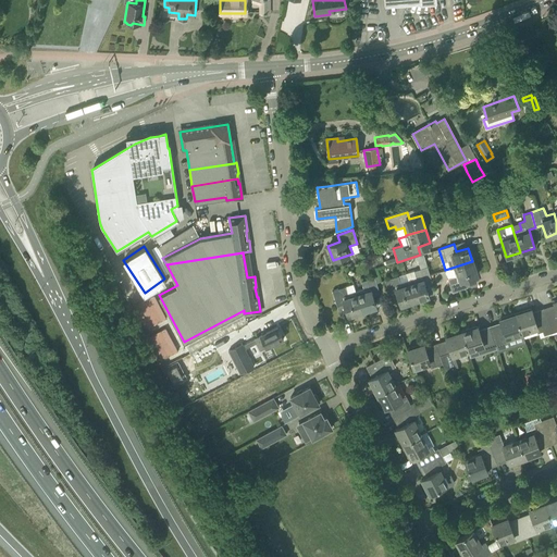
[(477,275),(472,261),(445,270),(445,271),(446,271),(448,279),(453,292),(467,286),(465,280),(477,275)]
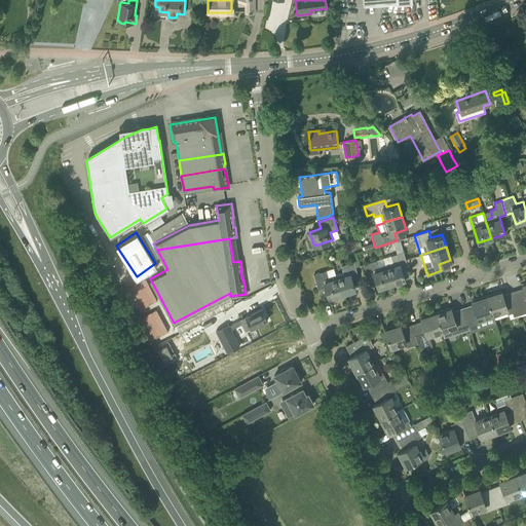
[(408,266),(405,256),(403,252),(391,255),(391,256),(383,258),(385,265),(391,284),(405,279),(401,268),(408,266)]
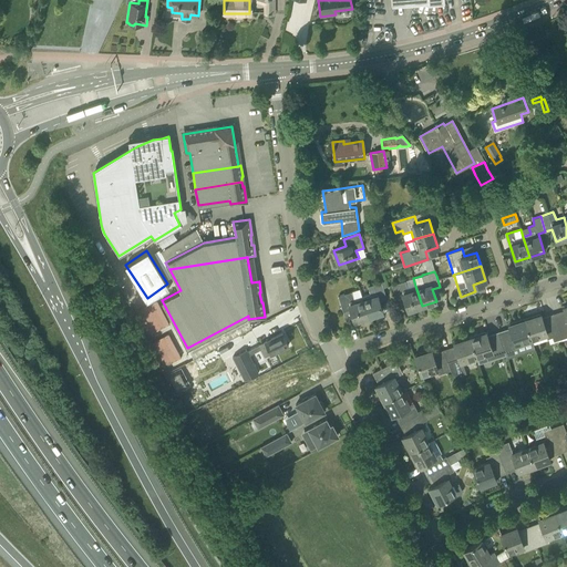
[(408,310),(422,306),(415,286),(409,288),(405,280),(391,285),(397,300),(404,298),(408,310)]
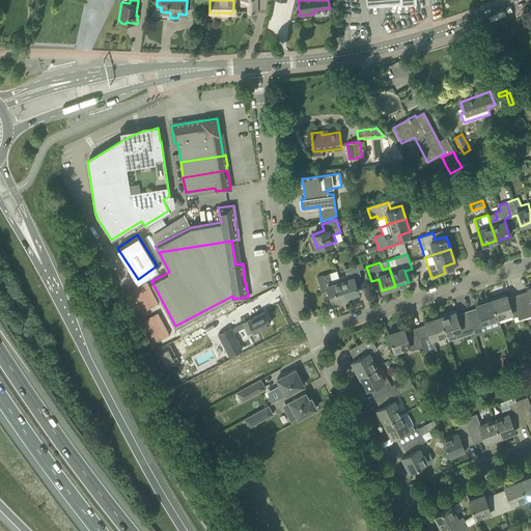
[(346,275),(339,277),(345,297),(358,291),(355,280),(362,278),(357,264),(344,269),(346,275)]
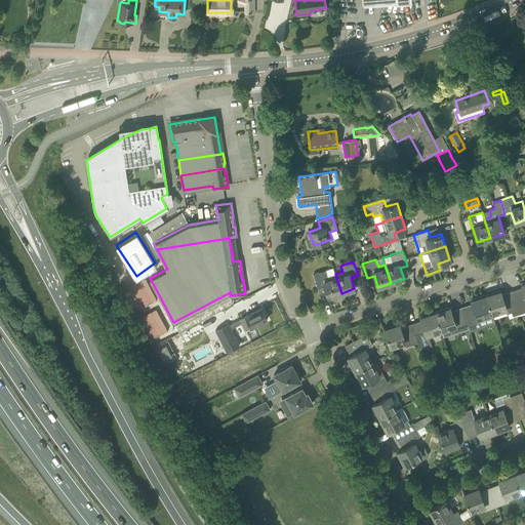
[(328,297),(341,293),(335,274),(328,277),(326,270),(313,274),(318,288),(324,286),(328,297)]
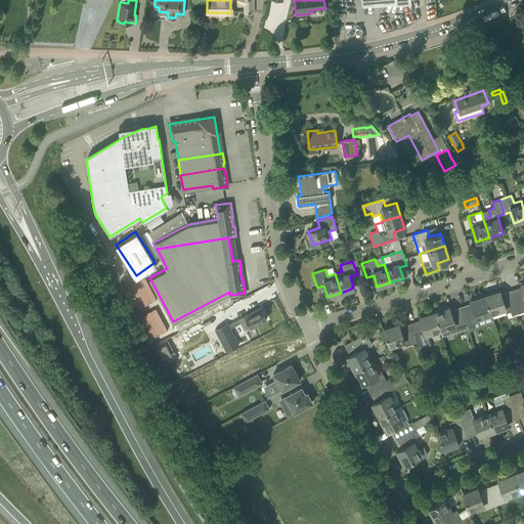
[(522,289),(512,292),(519,312),(523,310),(523,306),(523,281),(520,284),(522,287),(522,289)]
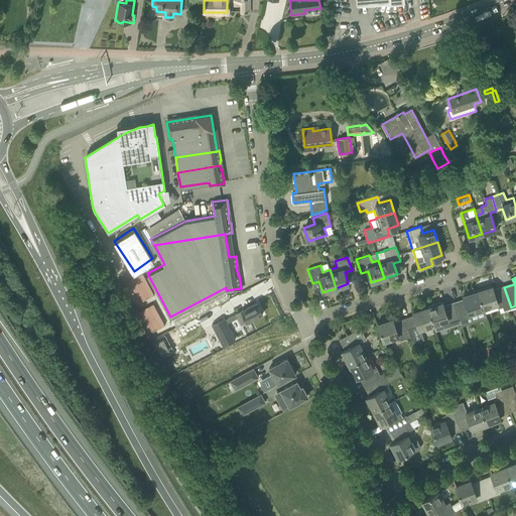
[(253,295),(269,287),(265,279),(249,287),(253,295)]
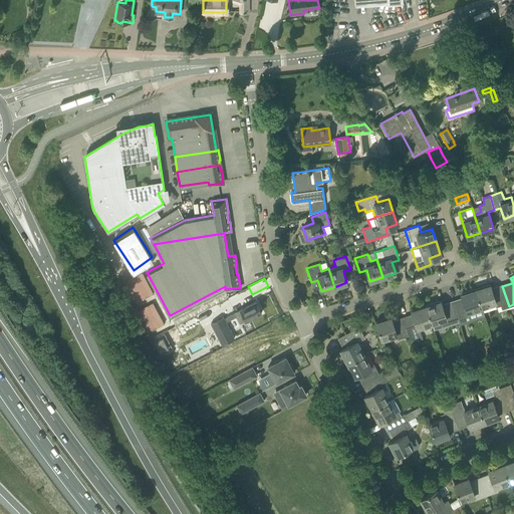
[(490,284),(475,289),(481,307),(494,302),(496,307),(500,305),(501,309),(509,306),(502,286),(492,290),(491,288),(490,284)]
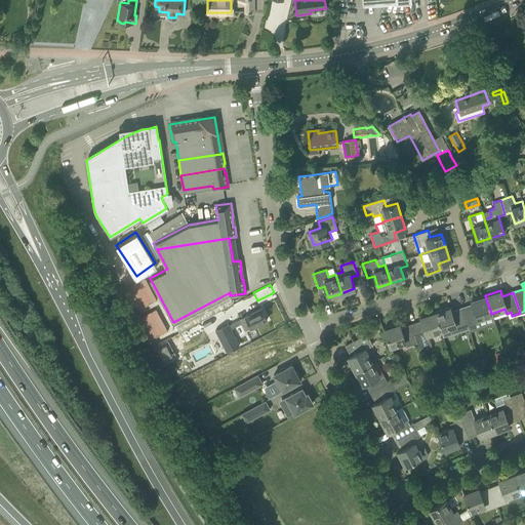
[(473,306),(462,309),(467,324),(468,327),(469,331),(475,329),(472,320),(491,314),(485,295),(471,300),(472,304),(473,306)]
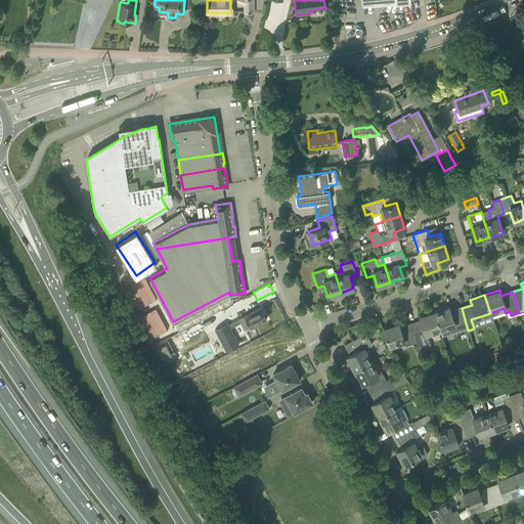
[(449,306),(434,311),(440,330),(447,328),(449,333),(455,331),(454,328),(466,323),(462,308),(450,312),(450,310),(449,306)]
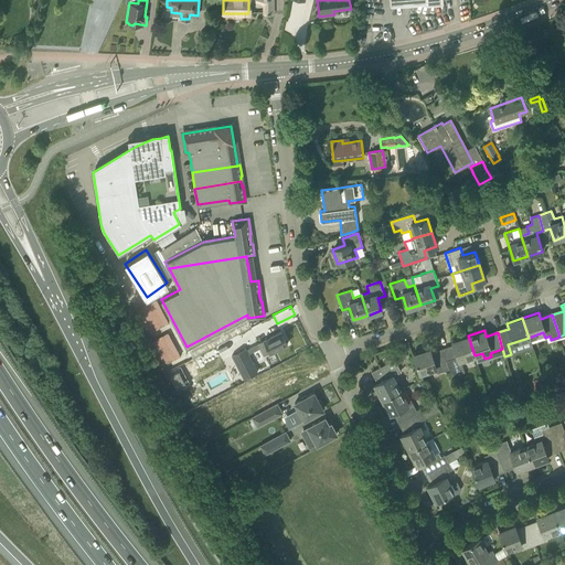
[(287,343),(281,331),(264,340),(265,340),(258,343),(246,350),(248,354),(260,348),(264,355),(270,352),(287,343)]
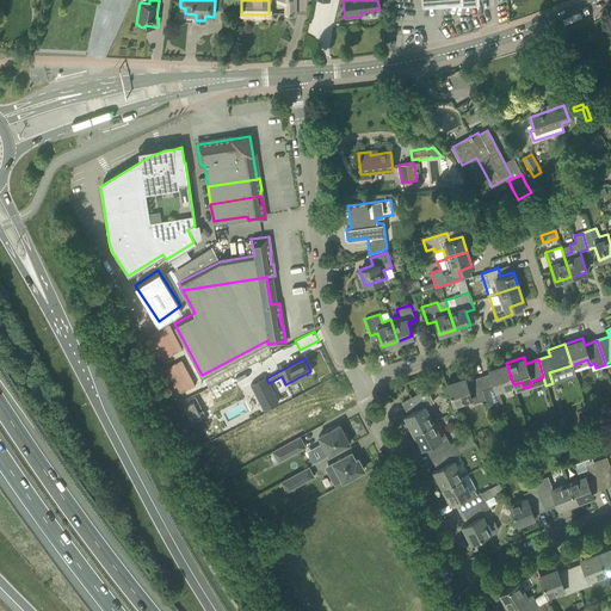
[(491,375),(479,378),(486,399),(488,407),(501,402),(498,389),(513,384),(506,363),(489,369),(491,372),(491,375)]
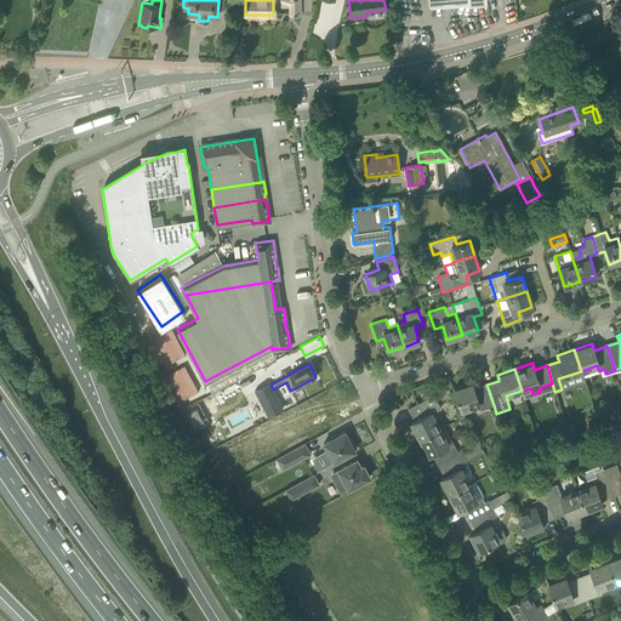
[(283,408),(273,389),(271,385),(269,382),(255,391),(268,416),(283,408)]
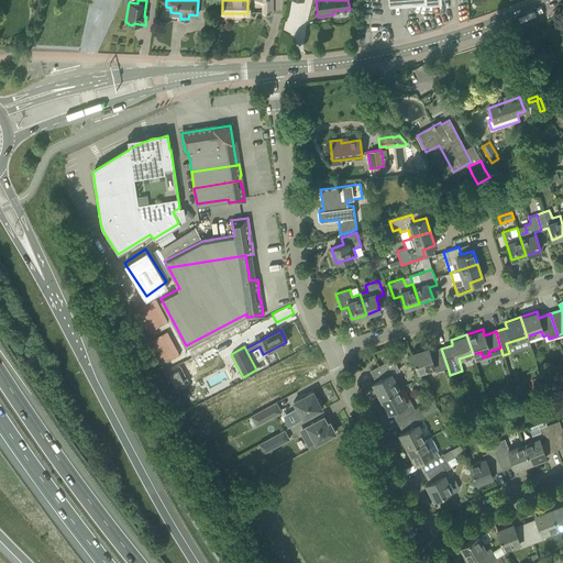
[(448,372),(449,372),(441,349),(430,353),(428,348),(411,353),(418,372),(433,366),(434,372),(446,367),(448,372)]
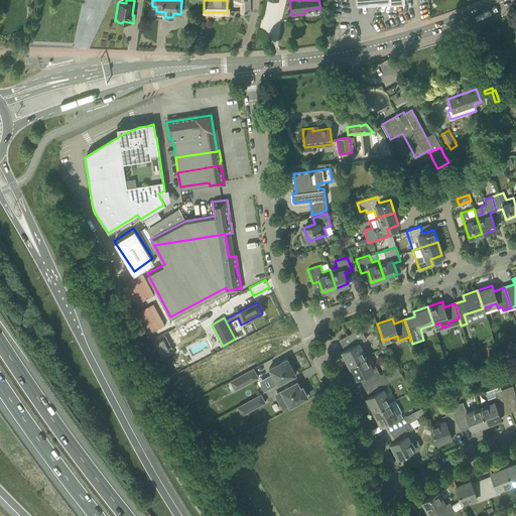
[(366,356),(359,343),(366,340),(360,329),(341,339),(346,349),(342,351),(349,365),(366,356)]
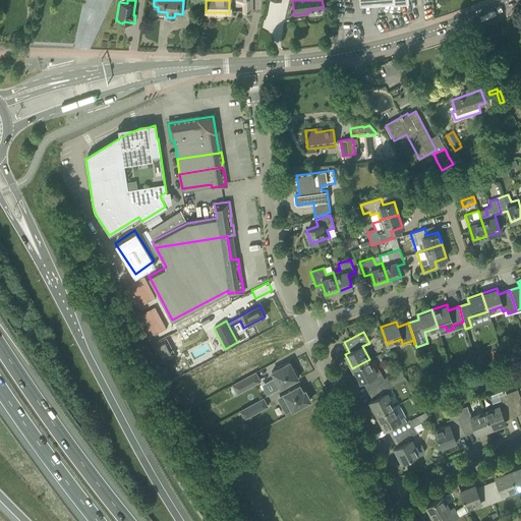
[(165,339),(154,345),(161,359),(173,353),(165,339)]
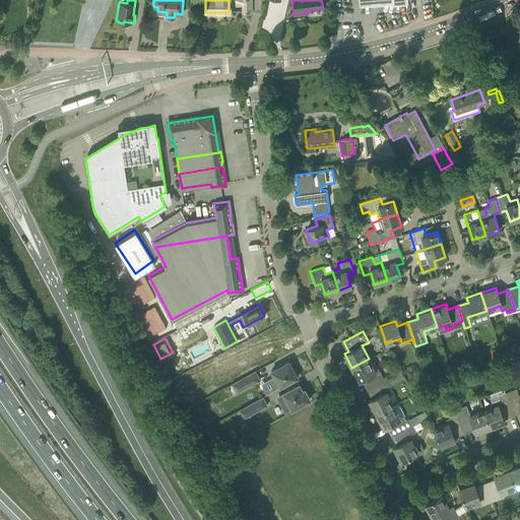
[(384,380),(379,370),(375,372),(369,359),(351,368),(359,381),(364,379),(369,388),(384,380)]
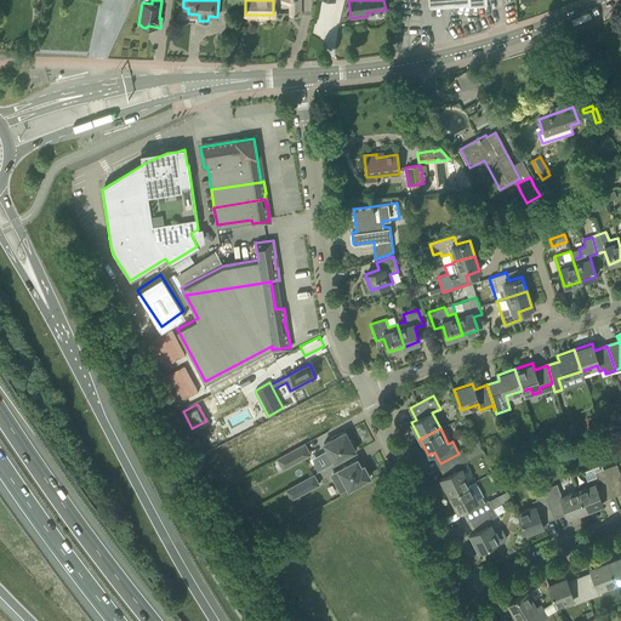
[(349,439),(345,431),(324,443),(328,450),(322,454),(328,465),(334,461),(334,462),(355,450),(354,449),(355,448),(352,439),(349,439)]
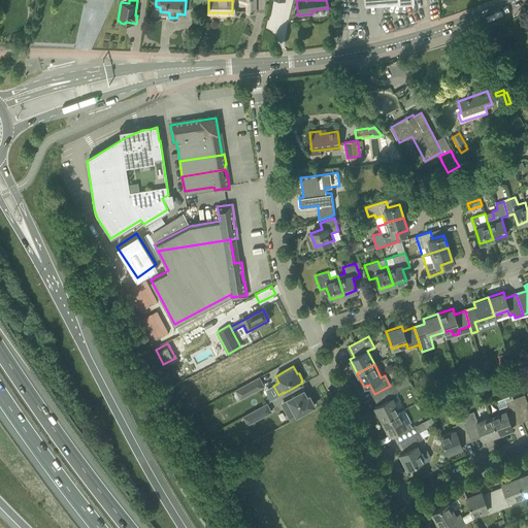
[(264,386),(259,377),(235,390),(240,399),(264,386)]
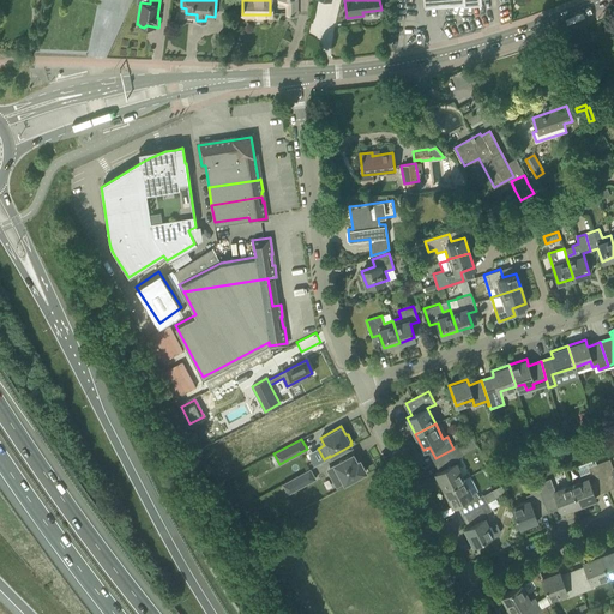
[(459,461),(453,449),(435,458),(441,470),(435,473),(444,489),(464,479),(456,463),(459,461)]
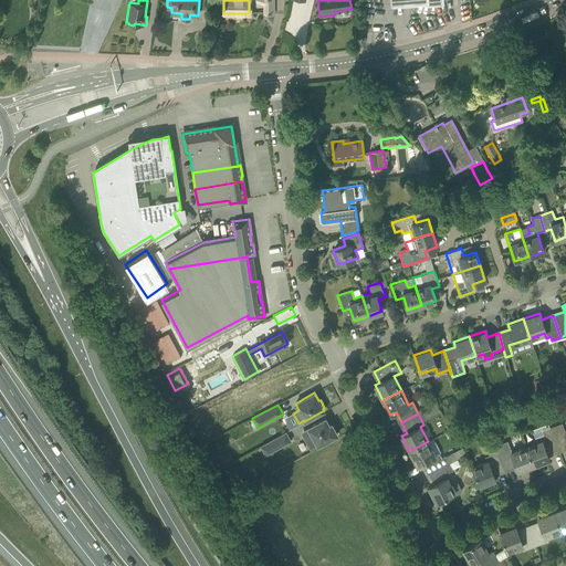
[(337,435),(332,425),(329,426),(325,418),(308,428),(303,431),(307,438),(304,439),(310,449),(317,444),(317,446),(337,435)]
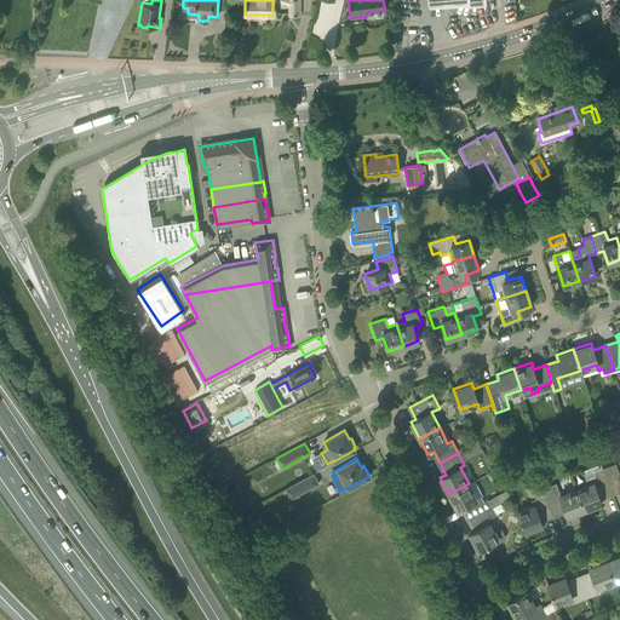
[(609,465),(602,469),(612,493),(619,489),(619,471),(618,472),(614,464),(609,465)]
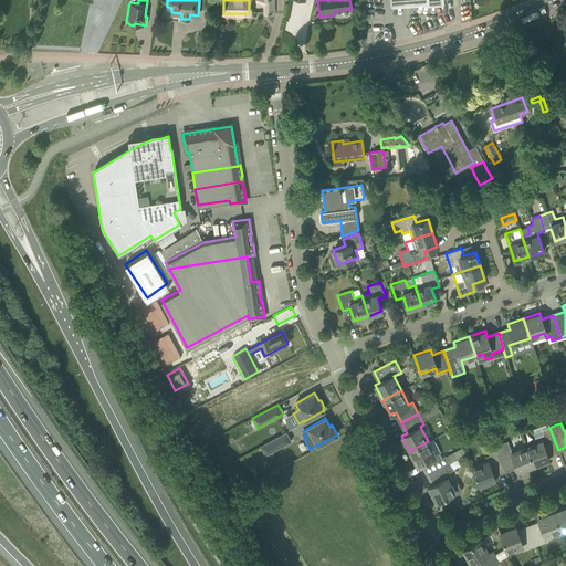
[(547,454),(558,450),(549,428),(542,430),(543,435),(538,437),(535,438),(534,440),(533,443),(526,446),(534,465),(549,460),(547,454)]
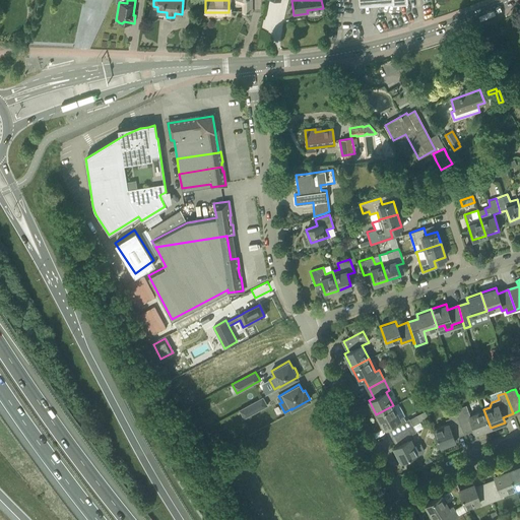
[(262,397),(240,409),(244,417),(267,405),(262,397)]
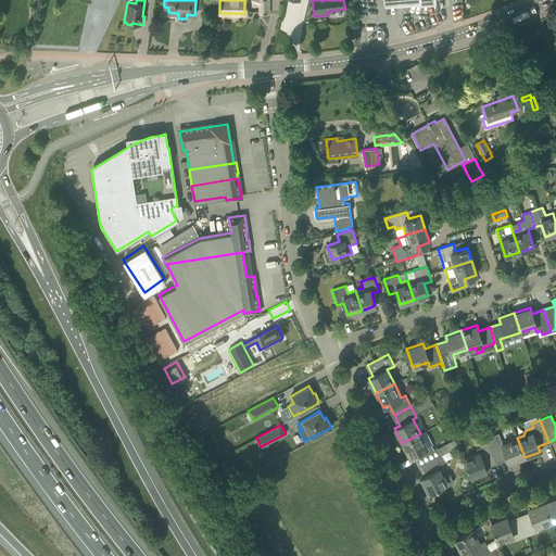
[(420,433),(402,443),(409,457),(415,455),(420,465),(441,455),(437,447),(433,450),(431,445),(433,444),(426,431),(420,433)]
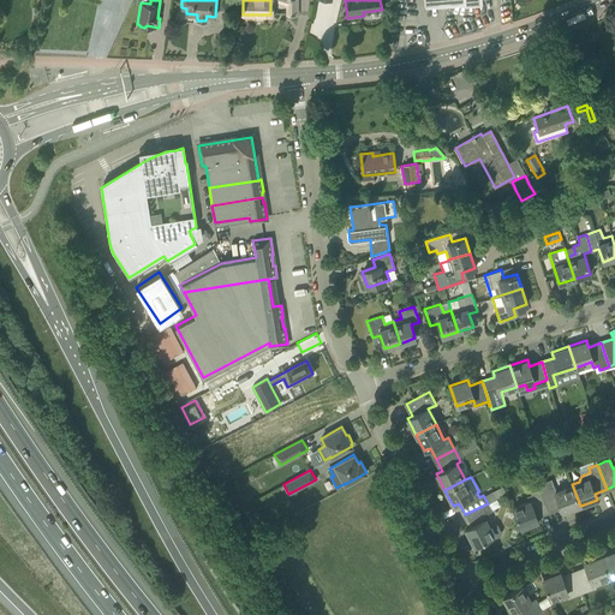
[(551,482),(547,484),(539,487),(548,511),(560,506),(562,513),(580,506),(572,484),(555,490),(554,485),(553,487),(551,482)]
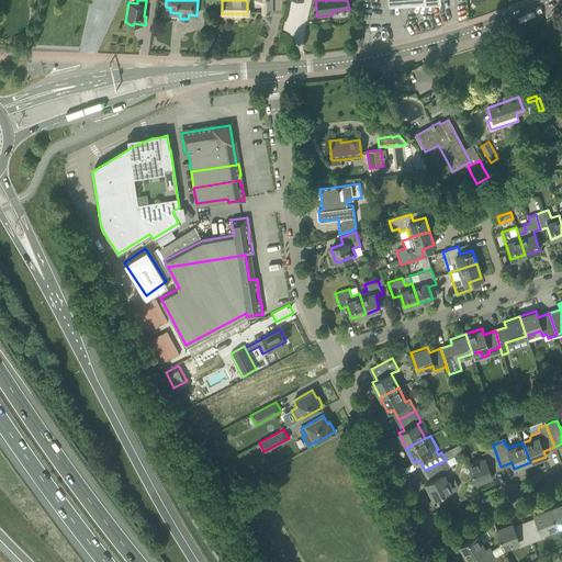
[(490,471),(501,467),(493,445),(485,448),(486,451),(482,453),(484,457),(469,463),(476,483),(492,476),(490,471)]
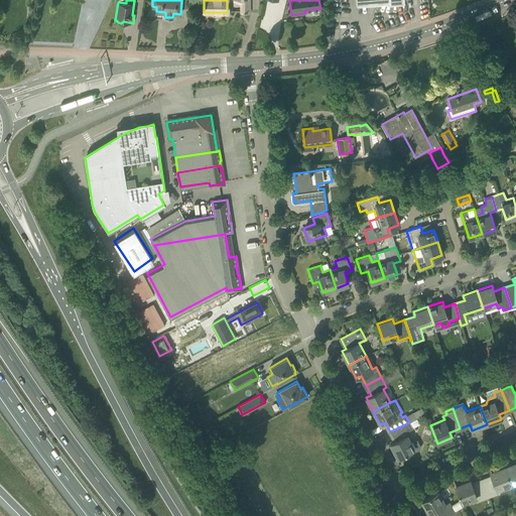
[(410,441),(407,435),(411,433),(409,430),(412,428),(409,422),(390,431),(395,441),(390,444),(397,458),(414,449),(415,452),(419,449),(420,446),(417,439),(414,439),(410,441)]
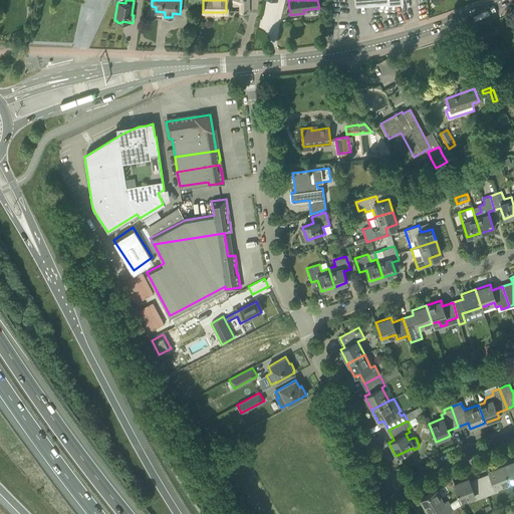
[(513,460),(502,465),(509,482),(513,479),(513,460)]
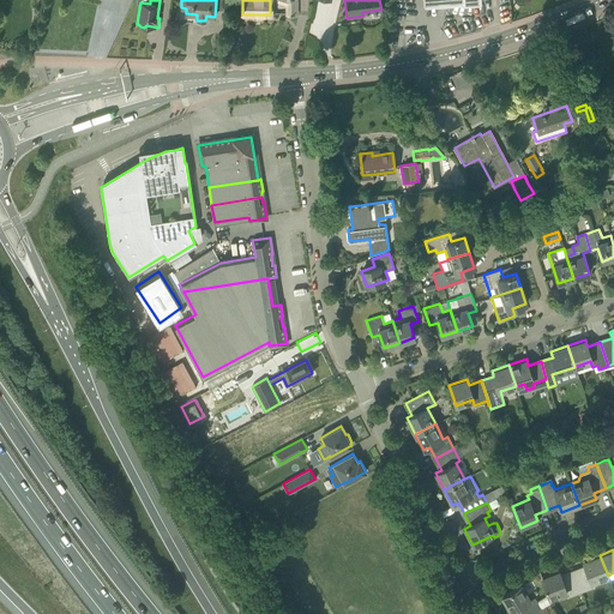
[(593,582),(608,576),(600,555),(583,561),(585,567),(573,572),(581,591),(594,587),(593,582)]
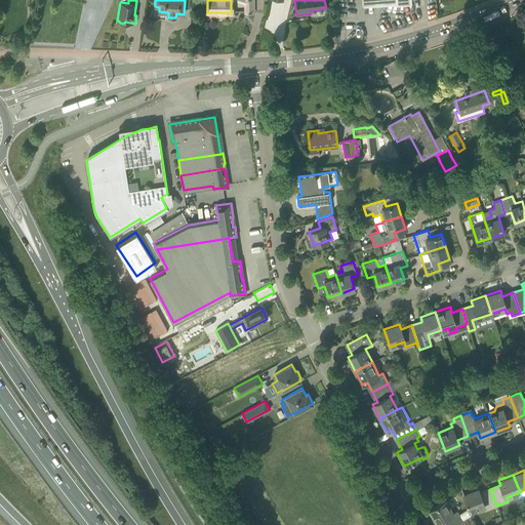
[(478,488),(463,493),(470,511),(484,506),(485,510),(496,506),(490,489),(480,493),(478,488)]
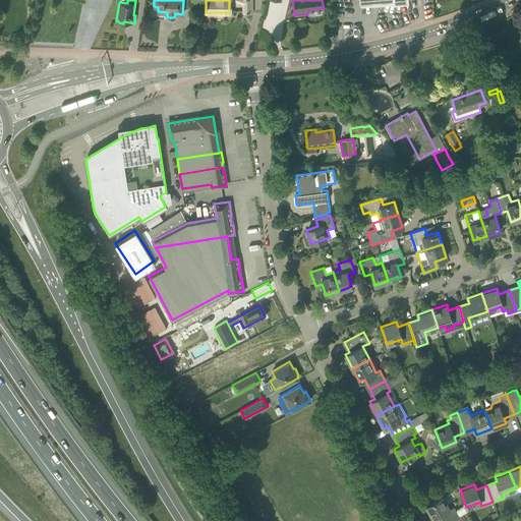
[(439,517),(441,520),(452,520),(459,517),(453,507),(450,509),(442,497),(425,507),(433,520),(439,517)]
